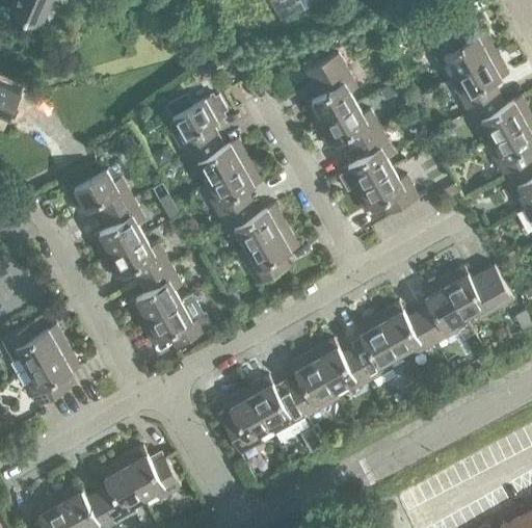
[(16,0),(10,12),(44,27),(54,0),(55,0),(65,4),(67,0),(16,0)]
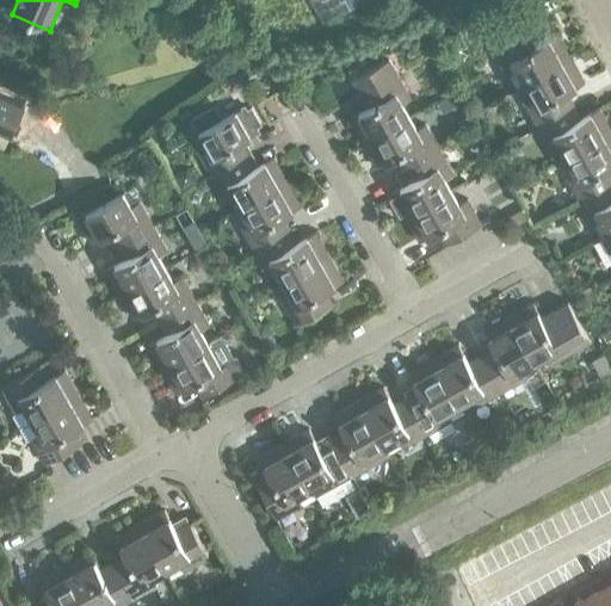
[(308,0),(322,24),(364,0),(308,0)]
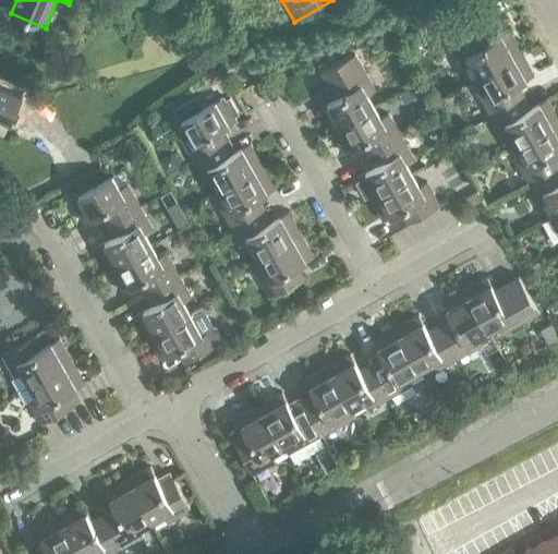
[(493,43),(478,17),(446,37),(465,72),(474,67),(481,79),(521,56),(509,34),(493,43)]
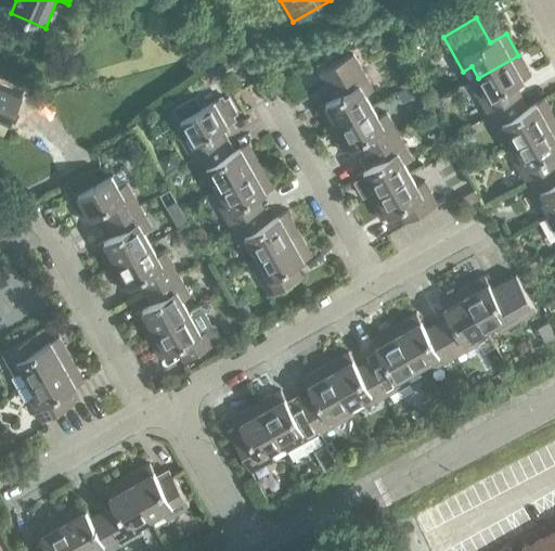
[(516,102),(521,99),(515,87),(531,78),(518,55),(478,78),(485,90),(476,95),(488,117),(516,102)]
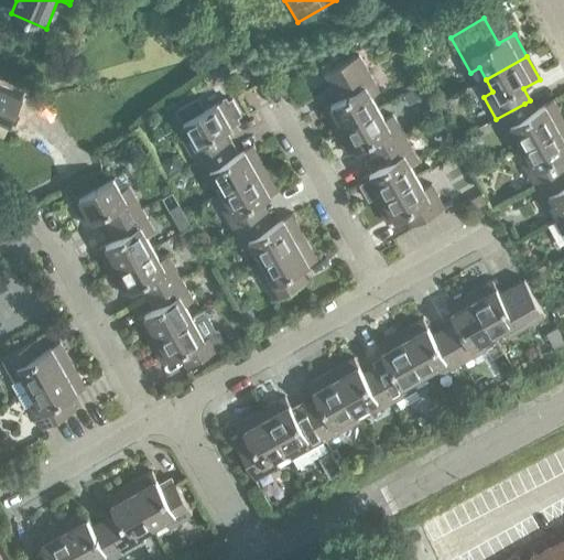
[(325,77),(339,103),(323,111),(336,135),(377,111),(370,99),(379,94),(359,57),(325,77)]
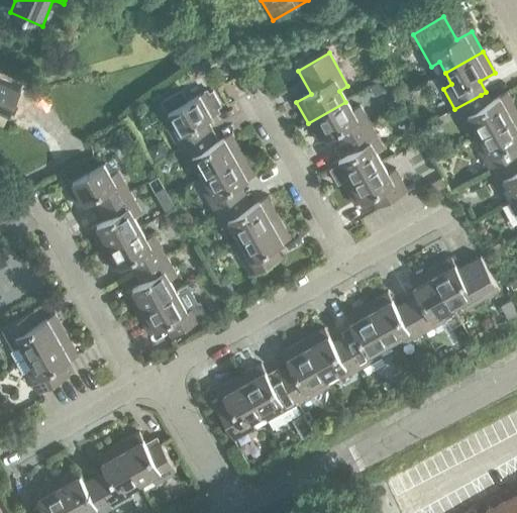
[(0,123),(4,126),(10,112),(11,113),(22,88),(0,78),(0,123)]
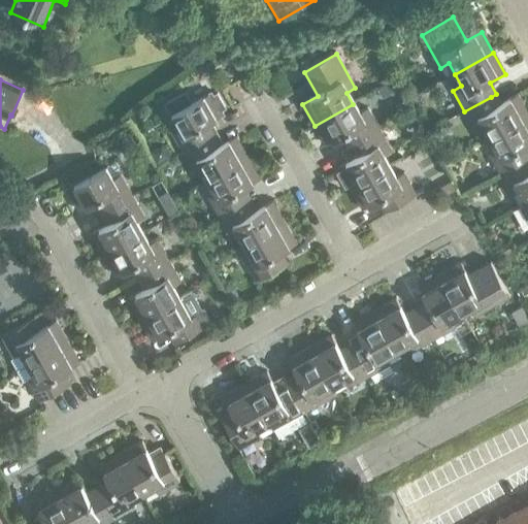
[(395,79),(387,84),(393,94),(401,89),(395,79)]
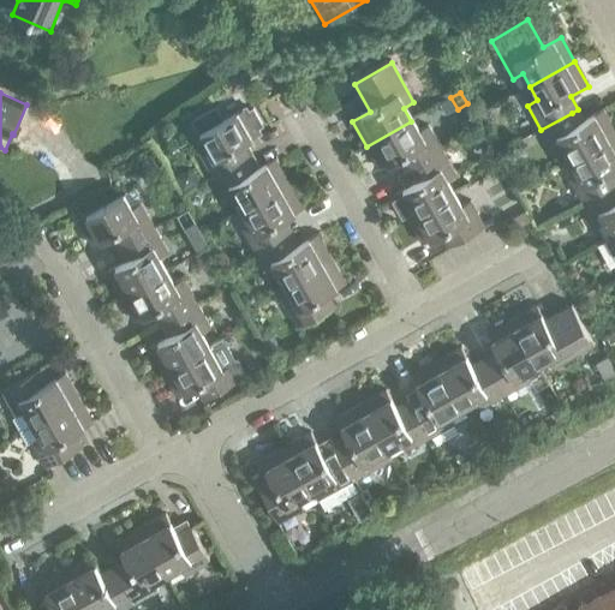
[(578,109),(572,113),(541,130),(555,155),(565,149),(572,162),(614,137),(614,133),(603,112),(585,123),(578,109)]
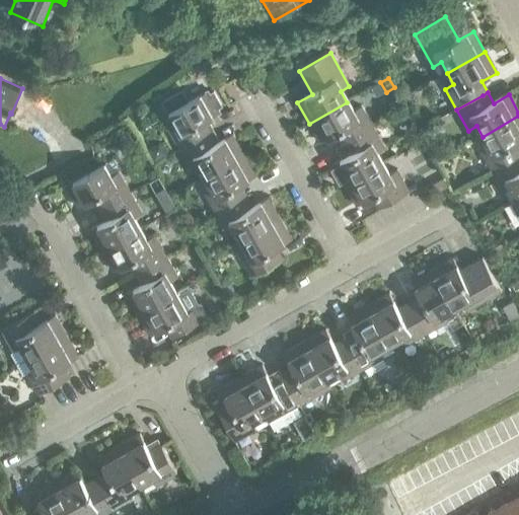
[(180,151),(211,134),(205,123),(220,115),(218,111),(222,108),(214,94),(210,96),(208,93),(189,103),(182,93),(163,104),(175,127),(168,131),(180,151)]
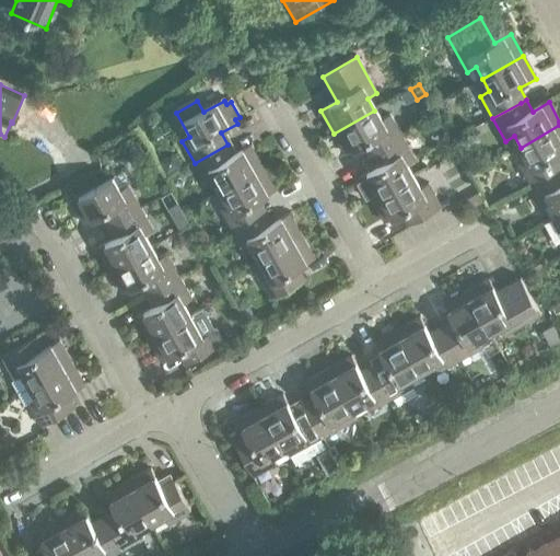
[(362,147),(369,159),(403,139),(389,117),(381,123),(374,111),(334,134),(347,155),(362,147)]
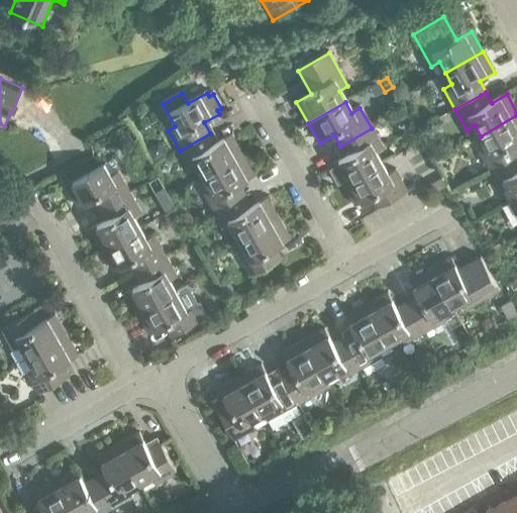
[(406,109),(393,116),(401,130),(413,123),(406,109)]
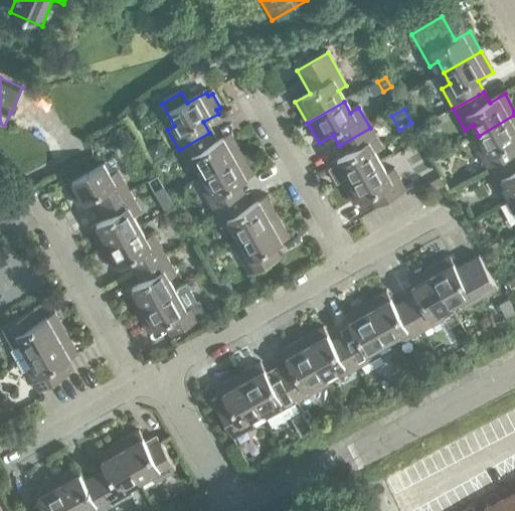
[(514,157),(514,146),(513,144),(514,143),(514,115),(479,136),(485,147),(477,151),(489,172),(514,157)]
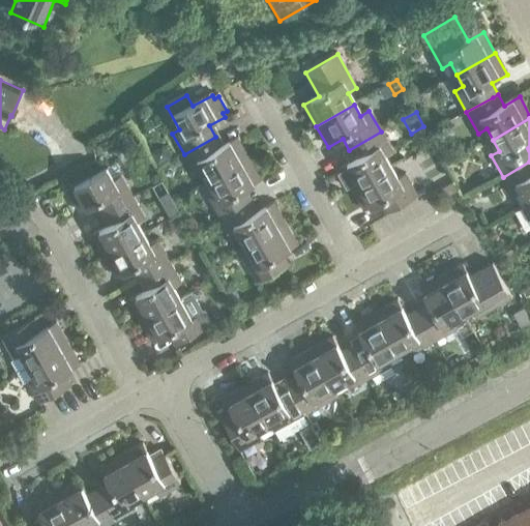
[(349,150),(355,162),(341,170),(343,174),(340,176),(347,191),(351,188),(352,192),(390,170),(384,158),(393,153),(381,132),(349,150)]
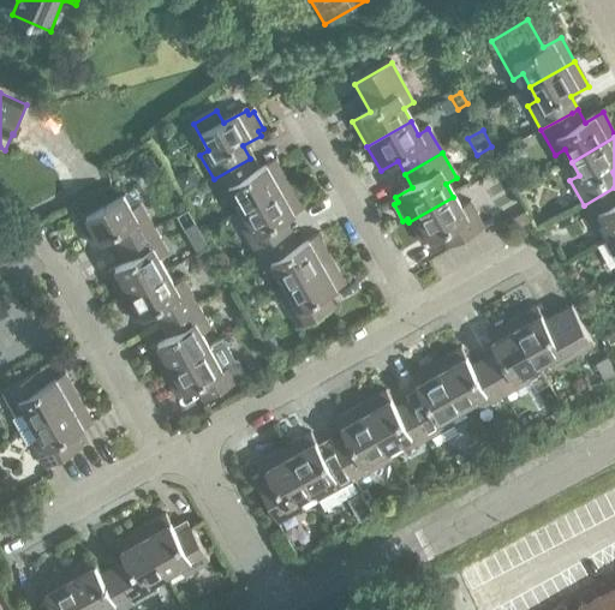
[(257,172),(250,159),(214,179),(227,204),(238,198),(245,211),(290,186),(275,161),(257,172)]
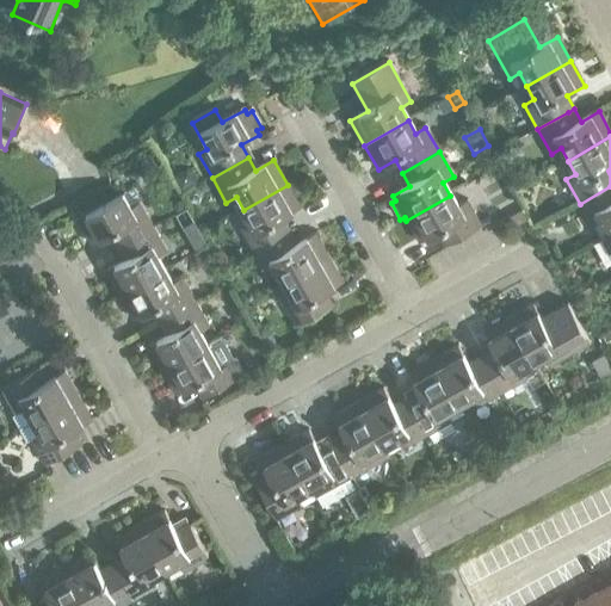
[(187,171),(173,178),(181,193),(196,185),(187,171)]
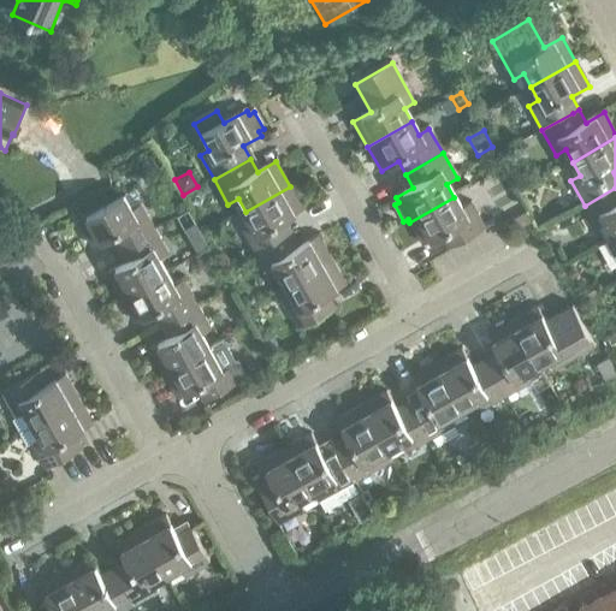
[(294,235),(286,221),(303,212),(290,187),(246,212),(253,225),(242,230),(256,255),(294,235)]
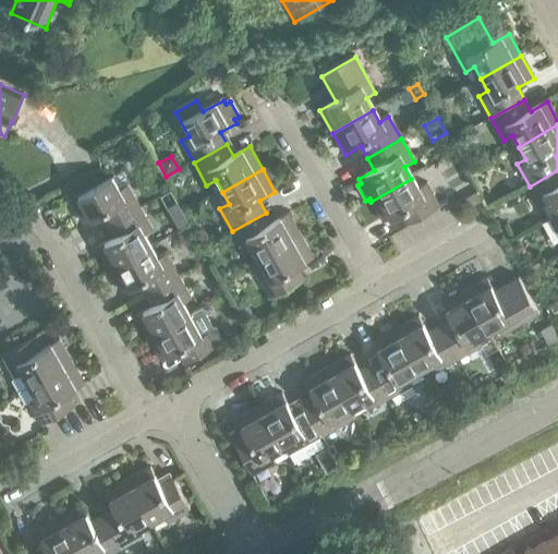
[(557,170),(530,187),(542,209),(552,204),(557,216),(557,215),(557,170)]
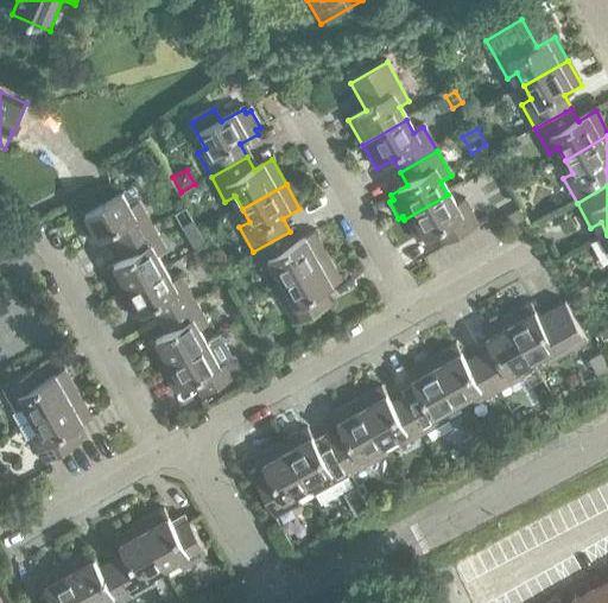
[(436,234),(443,247),(480,227),(466,202),(455,207),(448,195),(404,220),(418,243),(436,234)]
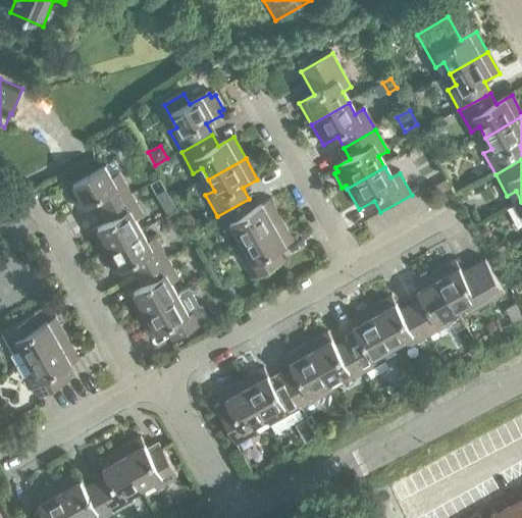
[(104,168),(66,190),(79,211),(94,203),(100,213),(105,211),(132,196),(119,175),(111,179),(104,168)]
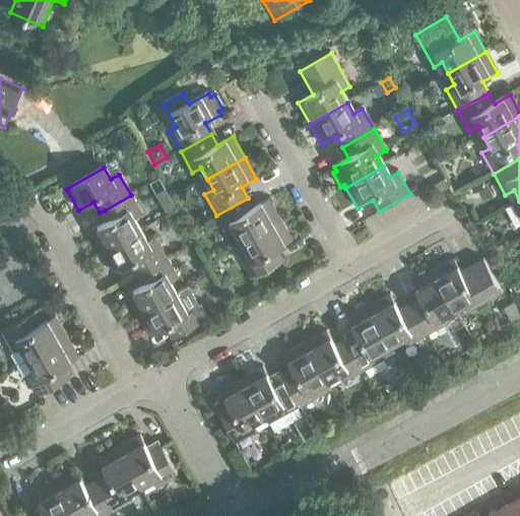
[(106,223),(90,233),(103,253),(140,232),(134,221),(142,216),(131,195),(105,210),(100,212),(106,223)]
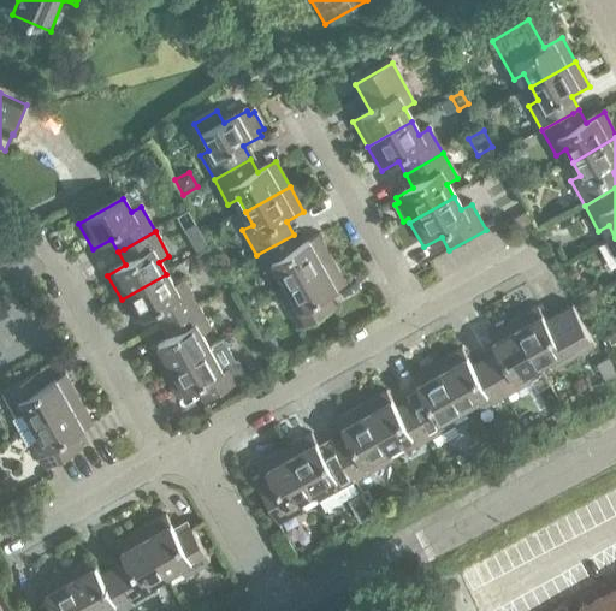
[(301,247),(294,235),(256,255),(271,280),(280,274),(288,288),(332,262),(319,237),(301,247)]
